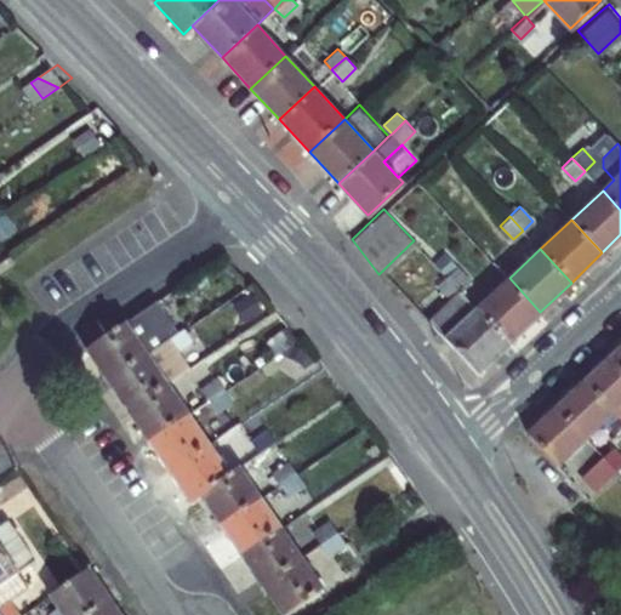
[(446,275),(460,290),(471,280),(456,266),(446,275)]
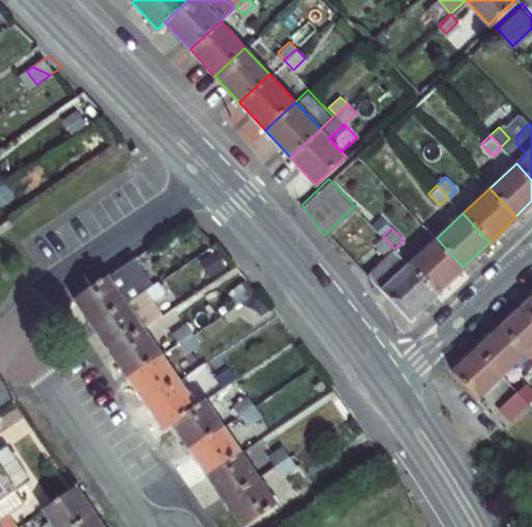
[(408,317),(435,292),(408,264),(394,248),(382,236),(375,243),(387,256),(367,273),(408,317)]
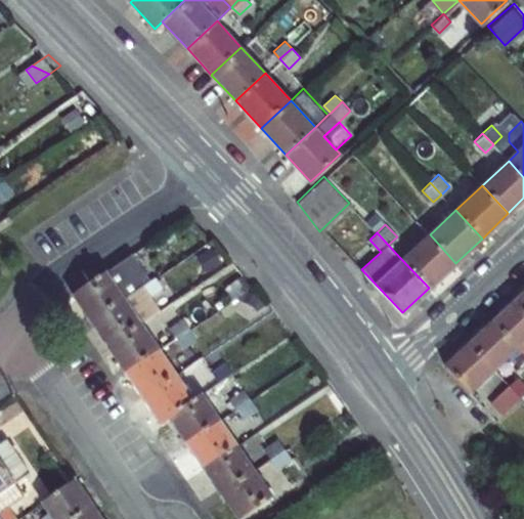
[(455,263),(430,234),(402,260),(429,288),(455,263)]
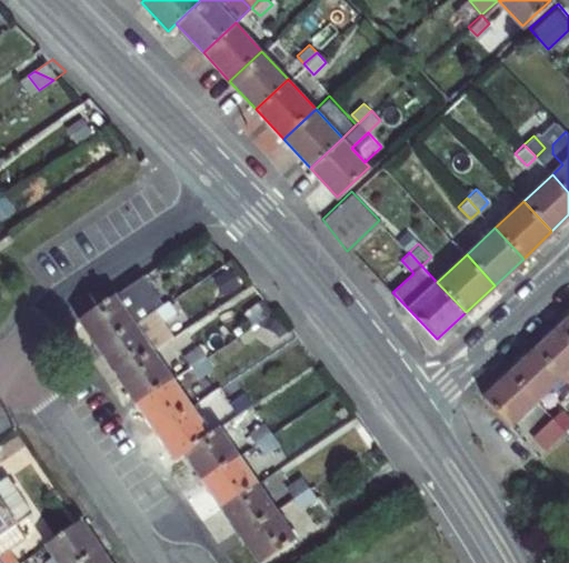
[(148,299),(153,309),(168,299),(162,290),(148,299)]
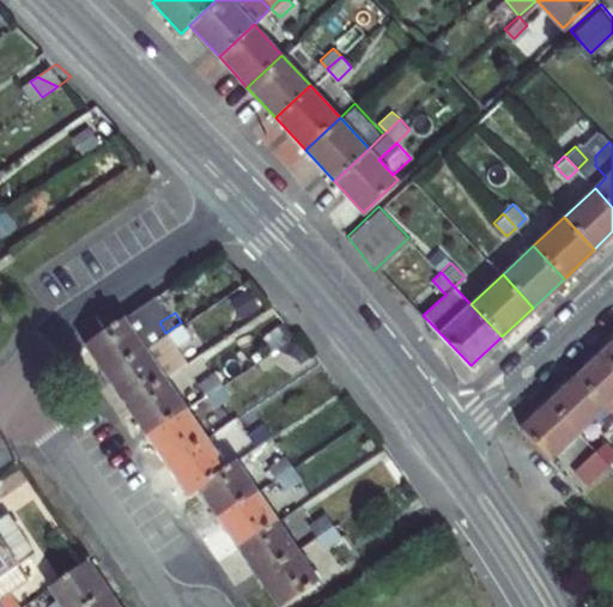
[(85,343),(107,372),(146,345),(126,315),(85,343)]
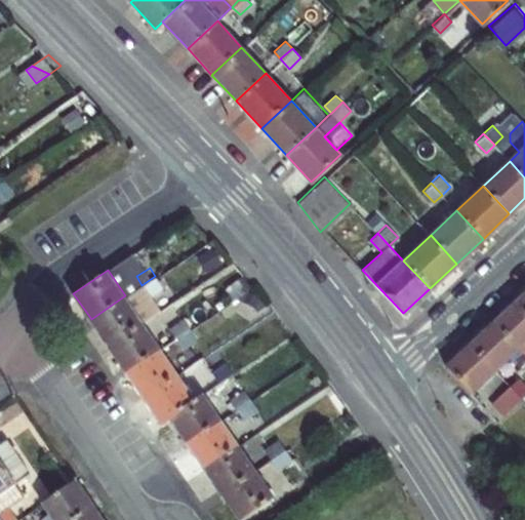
[(142,285),(125,295),(91,319),(109,345),(143,321),(159,311),(148,293),(161,285),(155,276),(142,285)]
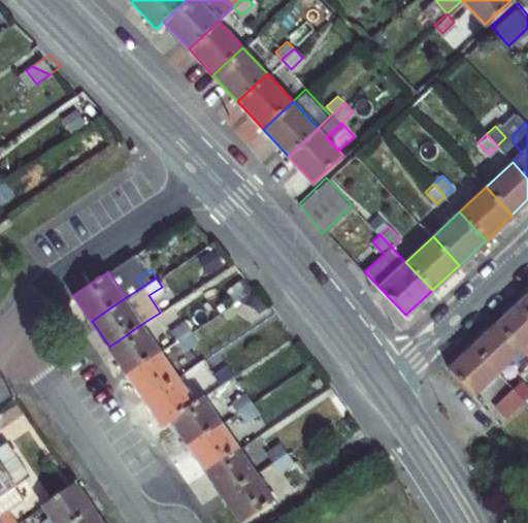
[(496,322),(522,349),(527,342),(527,306),(521,299),(496,322)]
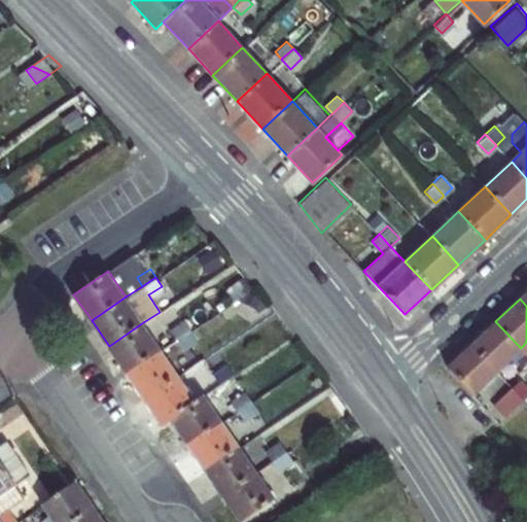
[(172,328),(177,338),(190,328),(184,320),(172,328)]
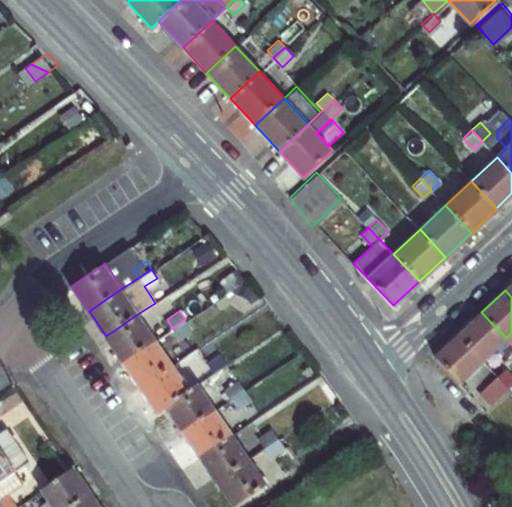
[(458,333),(483,360),(506,338),(481,312),(458,333)]
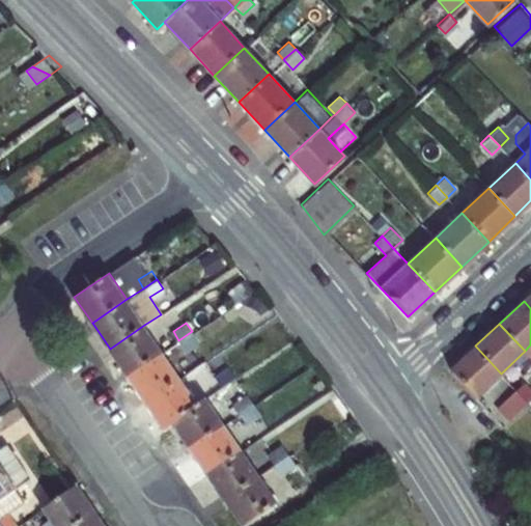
[(110,349),(128,375),(162,352),(144,325),(110,349)]
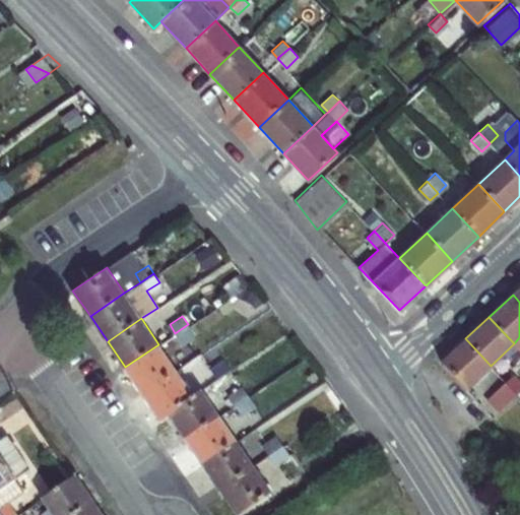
[(193,332),(188,324),(175,333),(180,341),(193,332)]
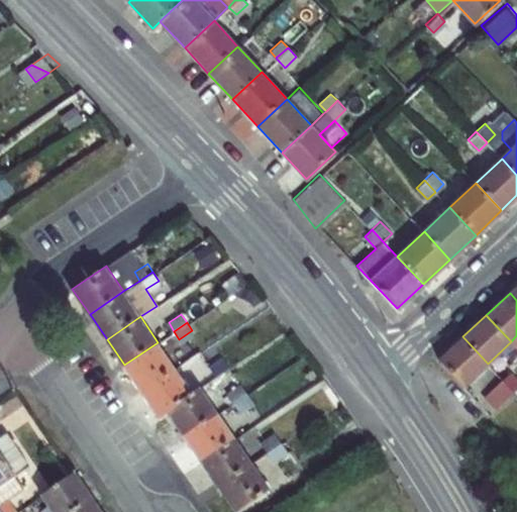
[(462,336),(439,359),(463,385),(488,364),(462,336)]
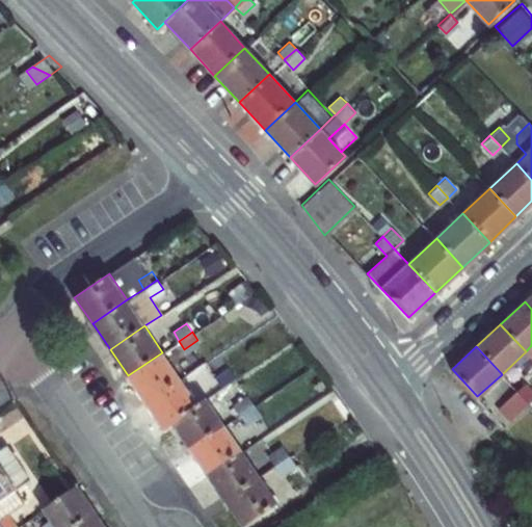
[(145,401),(180,378),(162,352),(128,375),(145,401)]
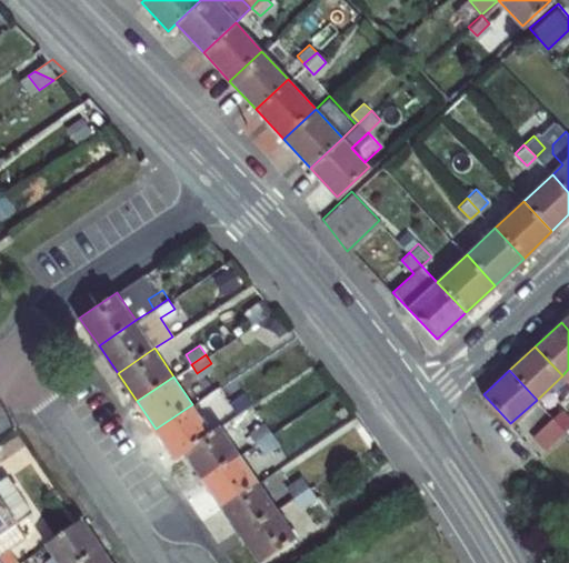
[(240,413),(255,403),(248,393),(233,403),(240,413)]
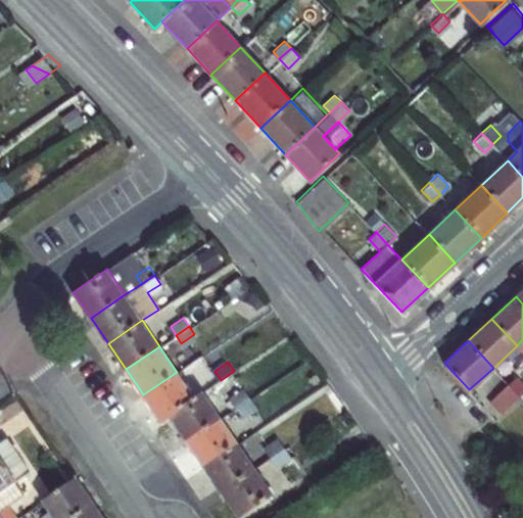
[(169,414),(193,397),(177,372),(143,394),(160,420),(169,414)]
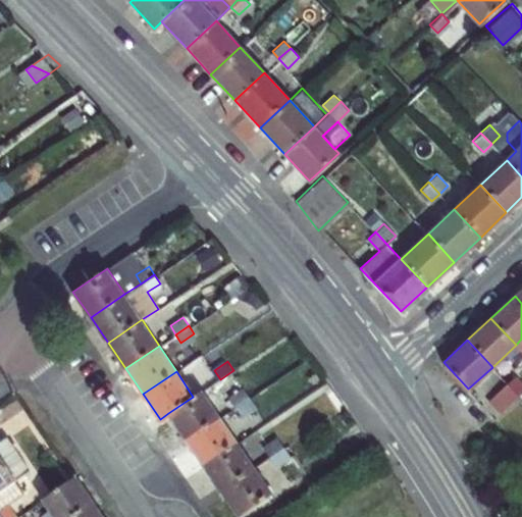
[(521,383),(514,375),(507,382),(517,394),(521,389),(521,383)]
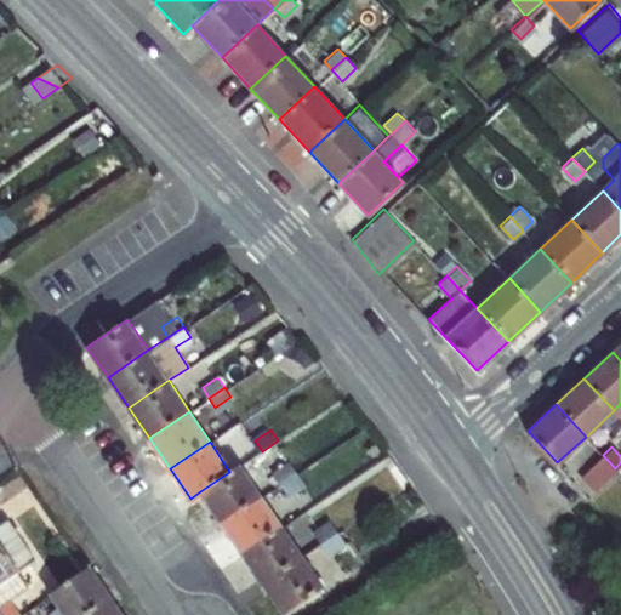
[(593,489),(615,468),(603,455),(581,476),(593,489)]
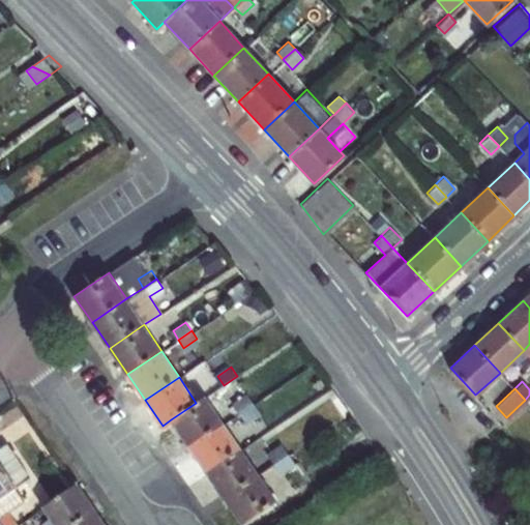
[(235,401),(241,410),(255,401),(249,392),(235,401)]
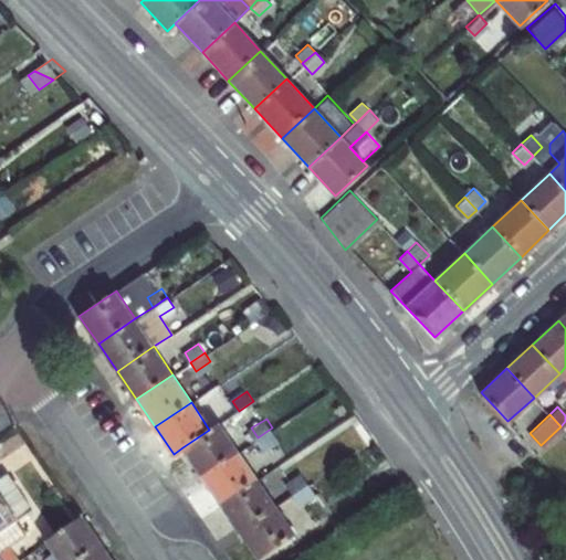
[(238,451),(219,423),(209,430),(182,447),(201,476),(238,451)]
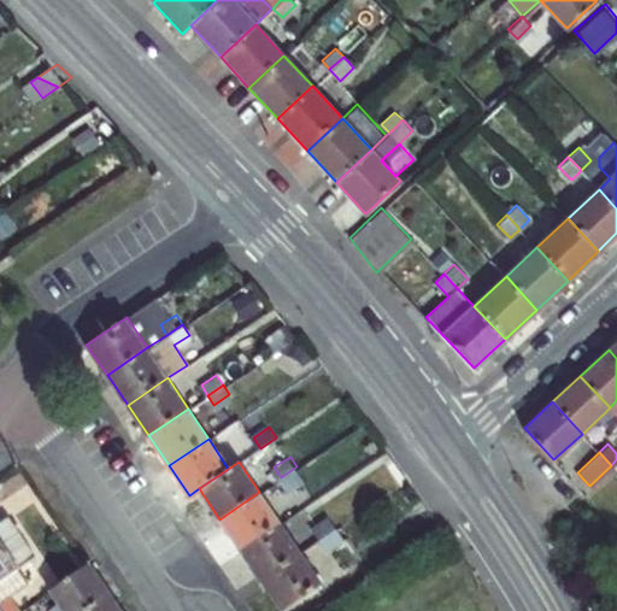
[(304,477),(297,466),(281,477),(288,487),(304,477)]
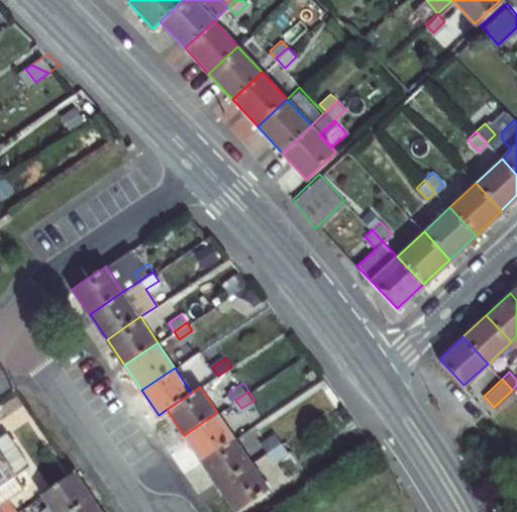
[(233,437),(217,412),(184,435),(200,461),(233,437)]
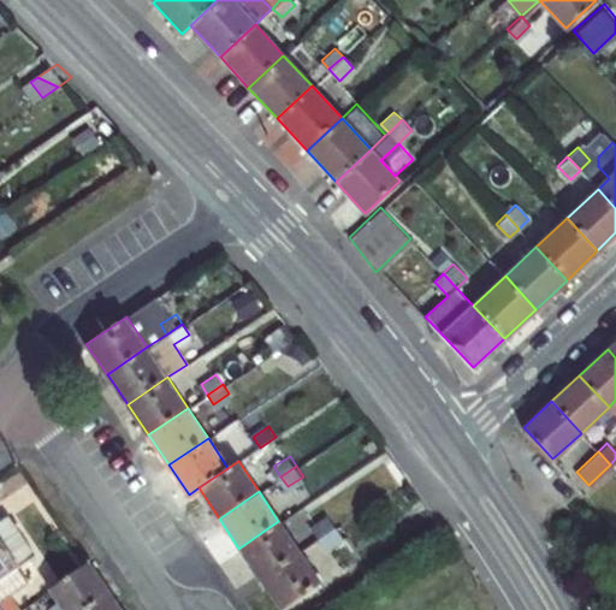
[(0,602),(5,609),(17,609),(19,609),(9,592),(41,570),(29,555),(34,552),(7,513),(0,517),(0,602)]
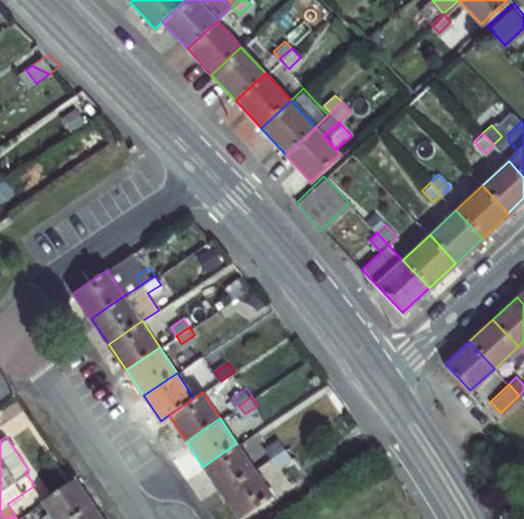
[(267,447),(272,457),(287,447),(280,439),(267,447)]
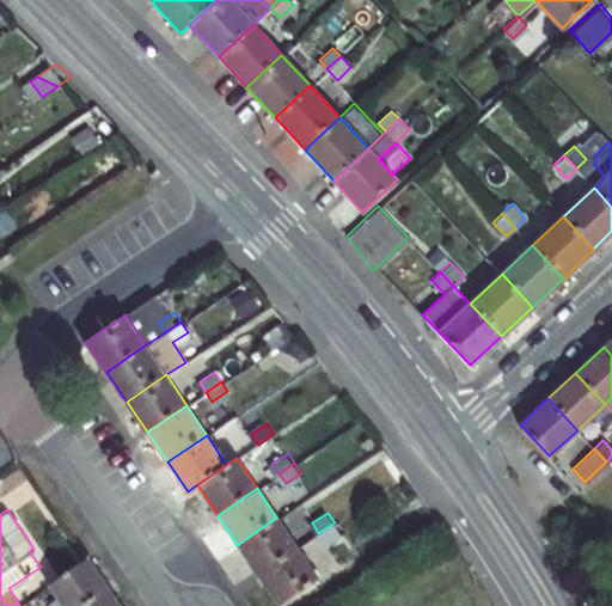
[(297,548),(276,518),(237,545),(256,574),(297,548)]
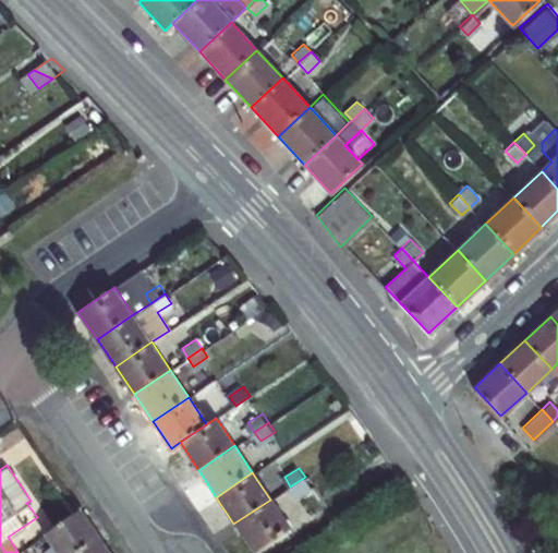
[(312,487),(305,477),(290,487),(296,496),(312,487)]
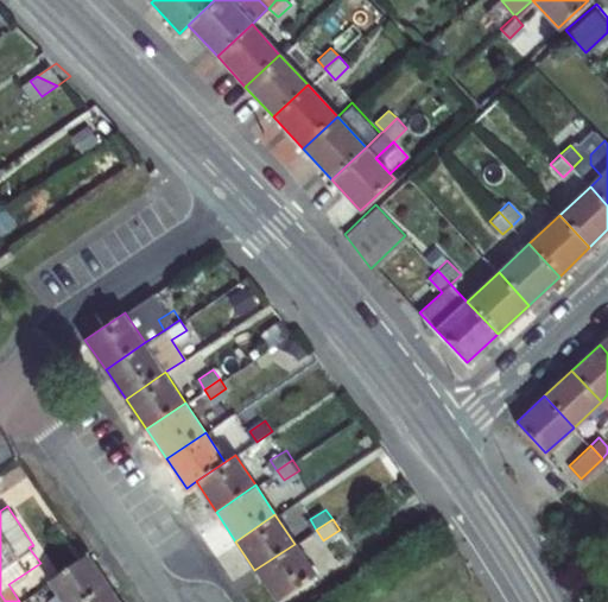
[(315,575),(295,544),(254,570),(274,600),(315,575)]
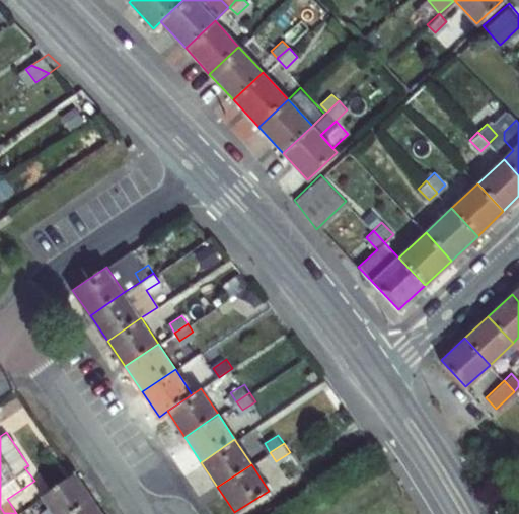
[(70,513),(92,499),(74,473),(42,496),(54,513),(53,513),(70,513)]
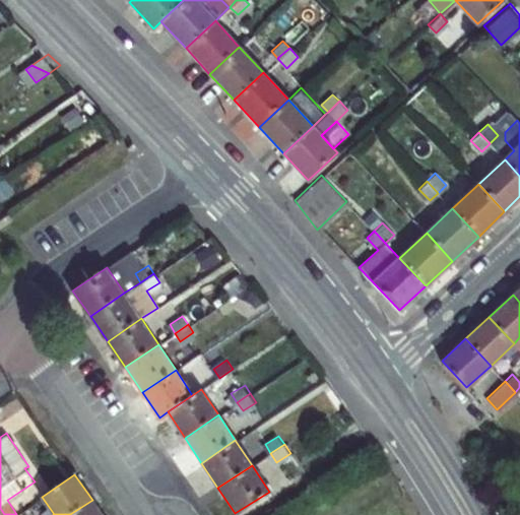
[(103,514),(92,500),(70,514),(103,514)]
